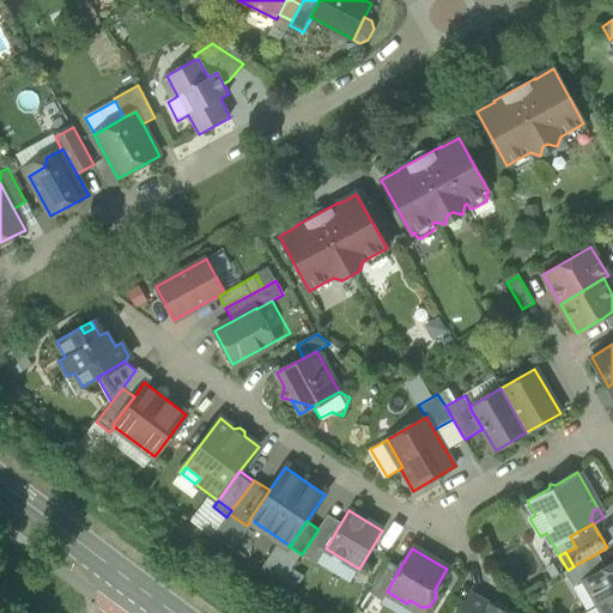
[(606,568),(598,553),(574,566),(568,570),(564,572),(572,587),(584,580),(606,568)]
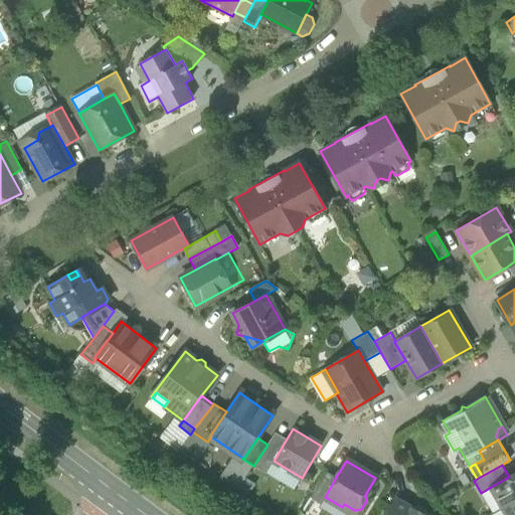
[(311,495),(323,502),(325,497),(336,477),(326,471),(311,495)]
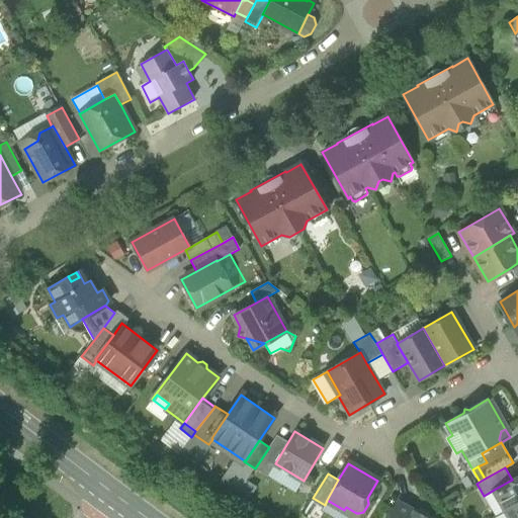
[(494,490),(506,511),(517,504),(517,476),(512,480),(494,490)]
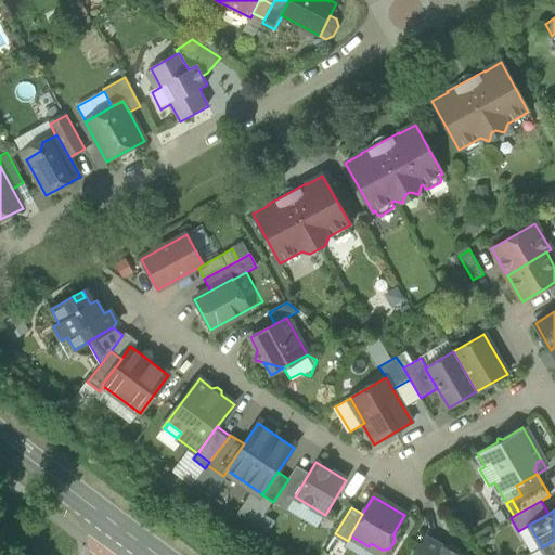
[(426,539),(417,554),(457,554),(440,545),(440,546),(426,539)]
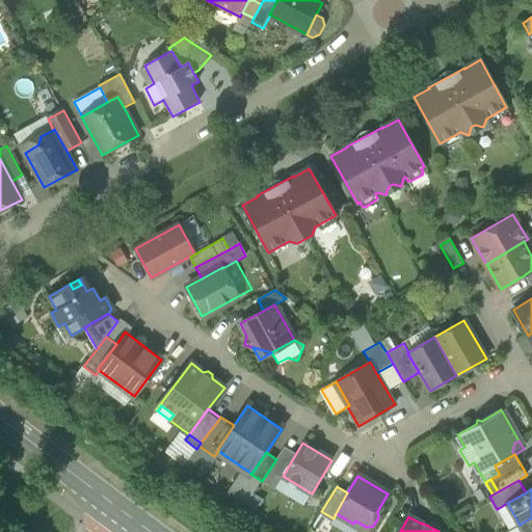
[(531,531),(531,517),(520,525),(523,531),(531,531)]
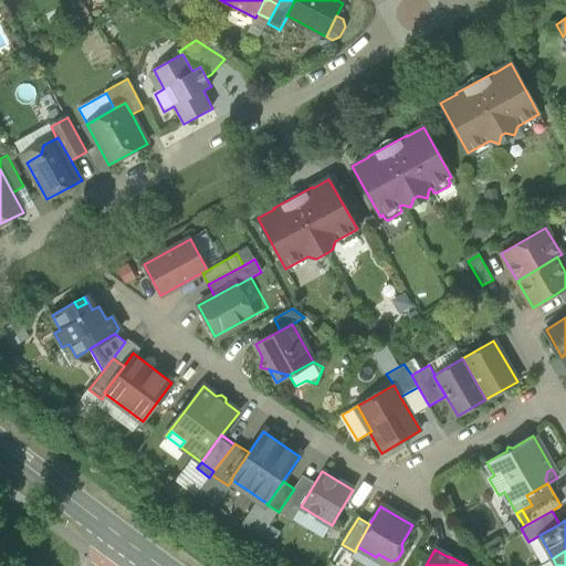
[(378,554),(376,557),(389,565),(391,561),(389,561),(378,554)]
